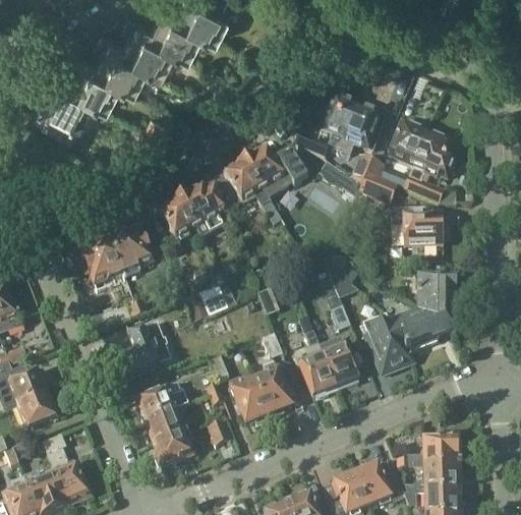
[(188,54),(200,29),(176,15),(180,7),(166,0),(153,0),(150,7),(161,13),(159,18),(157,17),(154,24),(149,34),(173,47),(188,54)]
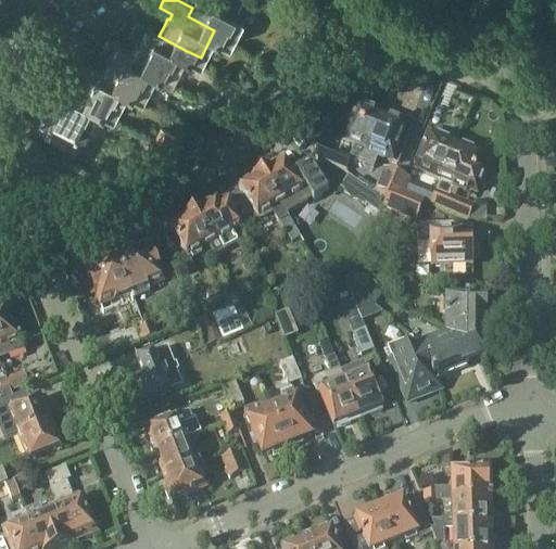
[(197,0),(192,8),(188,16),(214,30),(229,38),(243,12),(236,8),(239,0),(199,0),(198,1),(197,0)]
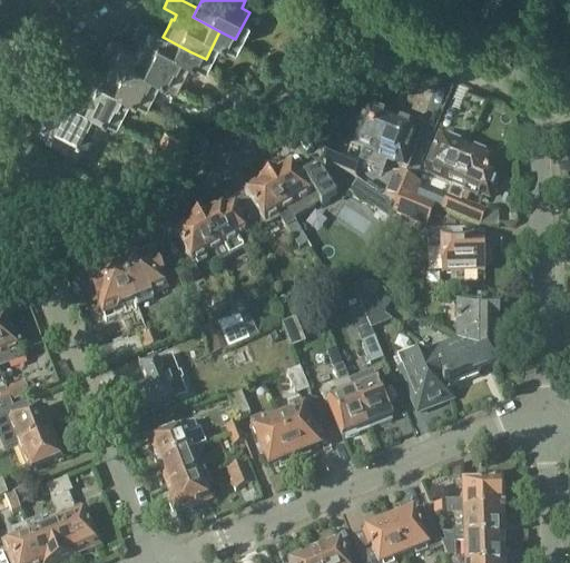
[(176,78),(189,51),(163,37),(168,27),(140,13),(134,27),(147,33),(145,38),(143,37),(138,46),(133,56),(160,70),(176,78)]
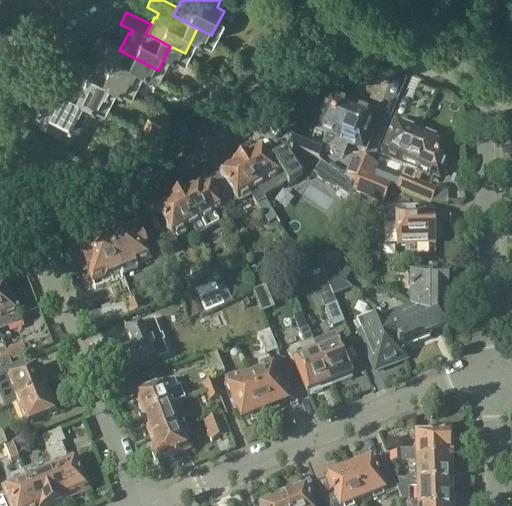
[(131,86),(144,63),(119,50),(124,41),(100,28),(93,40),(106,47),(103,52),(101,50),(97,57),(93,66),(117,79),(131,86)]
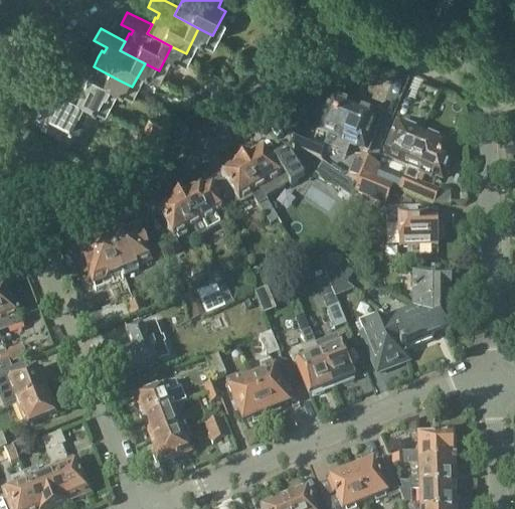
[(72,45),(66,57),(79,63),(76,68),(74,67),(70,75),(66,83),(91,96),(106,104),(118,79),(94,66),(98,57),(72,45)]
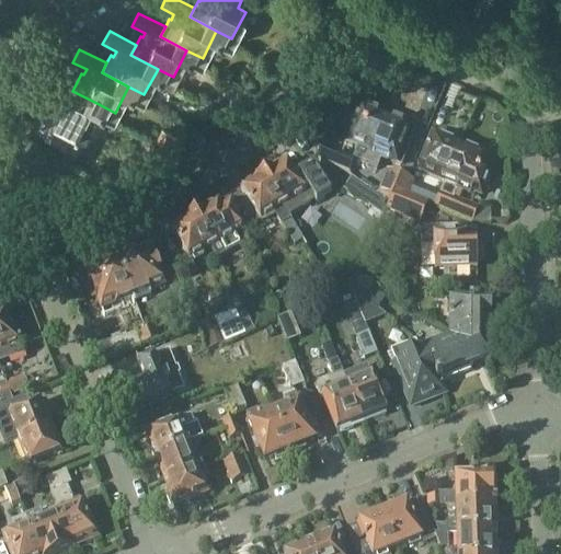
[(84,131),(99,104),(72,91),(77,82),(50,68),(44,81),(57,89),(54,93),(52,92),(43,108),(54,115),(45,133),(67,143),(76,127),(84,131)]
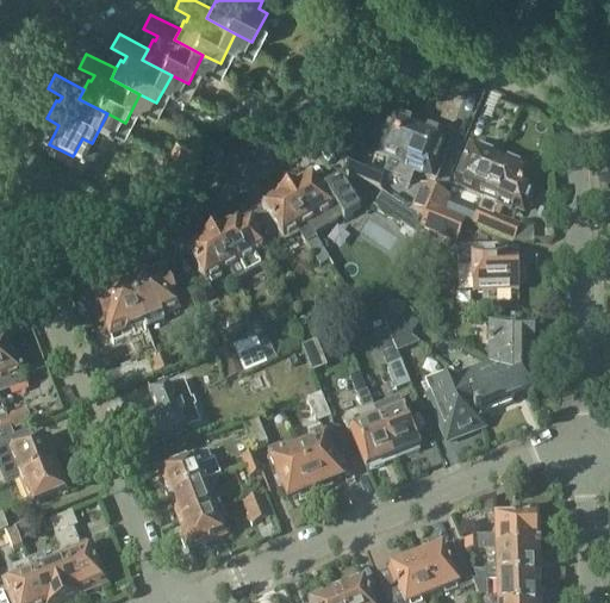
[(380,142),(377,150),(404,161),(418,122),(392,111),(380,142)]
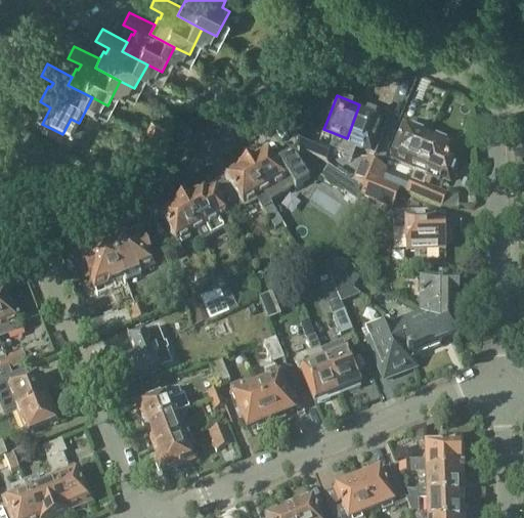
[(347,138),(337,146),(355,154),(359,143),(370,147),(379,128),(383,129),(391,111),(373,103),(370,109),(359,104),(347,138)]
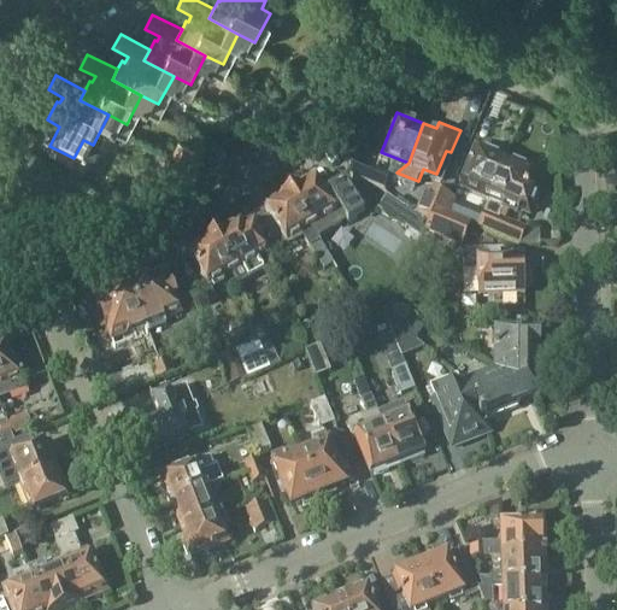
[(466,168),(460,182),(489,194),(506,156),(493,151),(489,147),(486,146),(481,146),(476,144),(472,154),(466,168)]
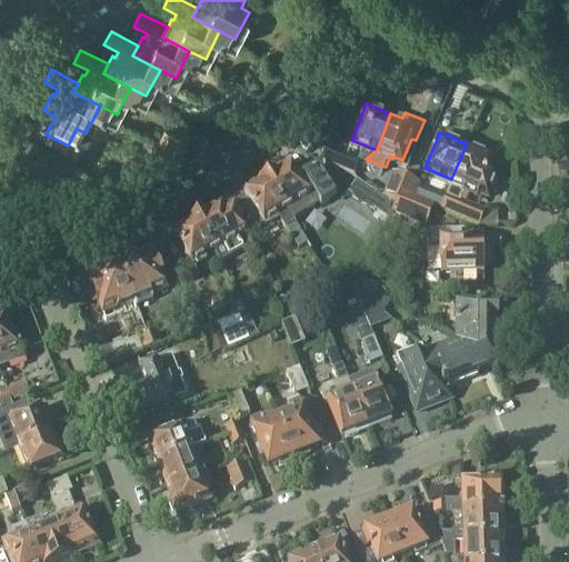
[(446,193),(441,204),(479,220),(485,204),(466,198),(470,186),(488,193),(497,170),(488,167),(493,154),(489,152),(487,150),(482,148),(478,148),(467,143),(451,179),(446,193)]
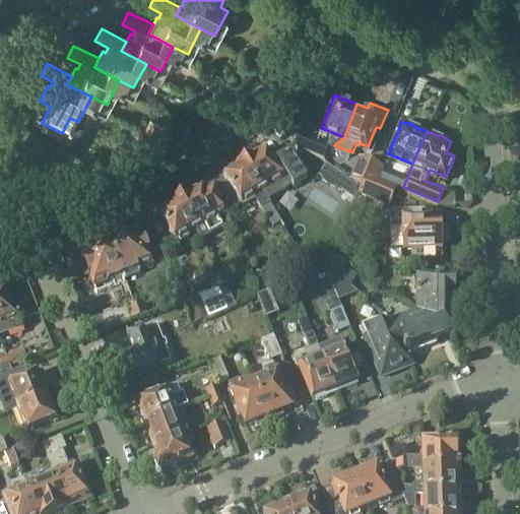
[(302,134),(298,146),(325,156),(327,151),(329,145),(328,144),(322,142),(302,134)]
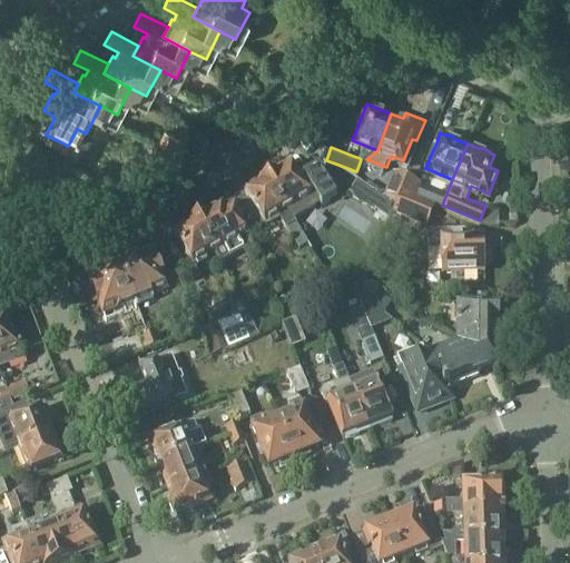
[(278,167),(268,174),(294,215),(321,199),(322,201),(330,197),(330,196),(335,193),(333,187),(318,163),(303,171),(303,173),(300,174),(291,159),(287,161),(283,160),(279,163),(278,167)]
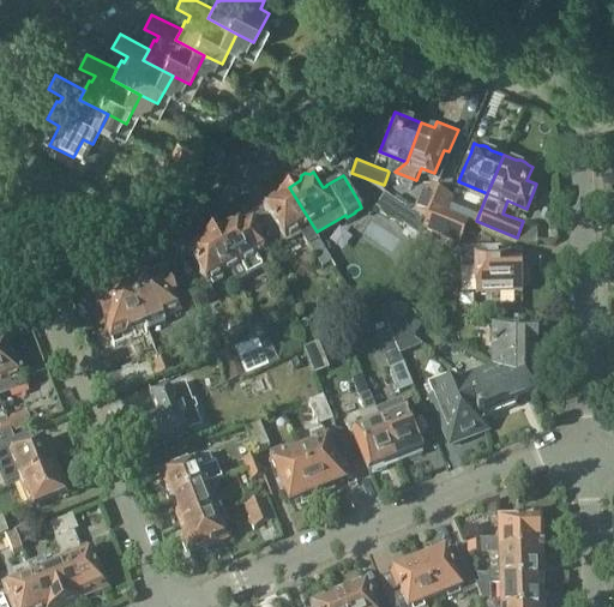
[(425,181),(414,208),(427,215),(432,203),(433,204),(433,203),(440,187),(426,181),(425,181)]
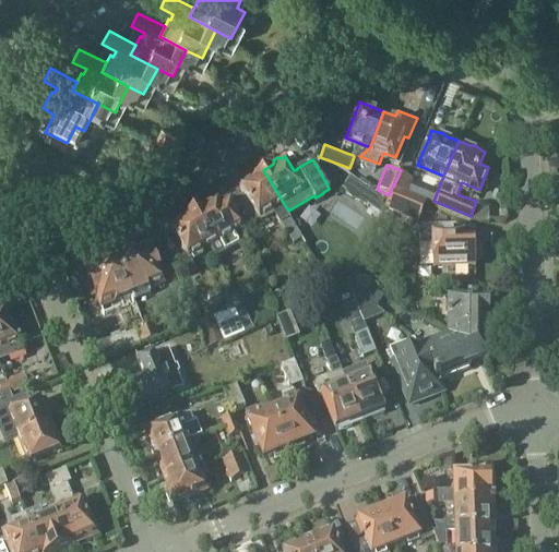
[(401,170),(394,184),(406,190),(412,177),(414,172),(401,168),(401,170)]
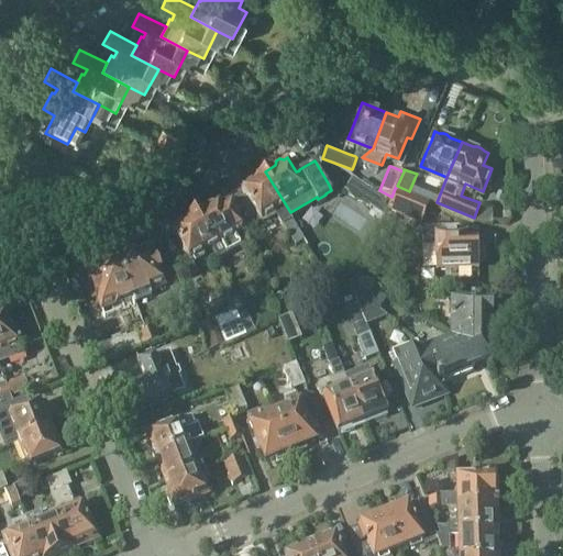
[(235,196),(234,197),(245,224),(261,217),(276,208),(296,241),(305,235),(290,212),(265,171),(254,178),(250,177),(246,179),(245,182),(243,185),(246,191),(236,197),(235,196)]
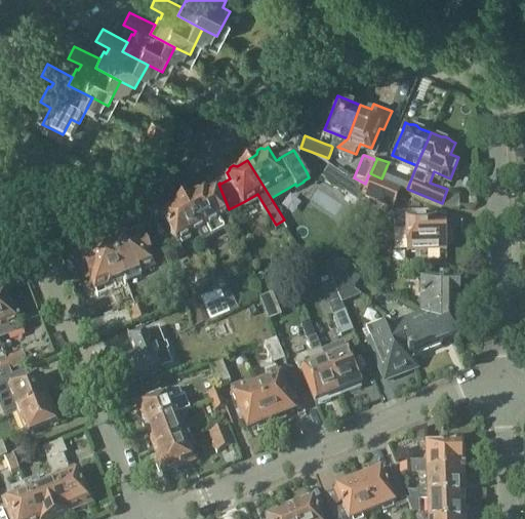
[(329,161),(321,173),(345,189),(353,175),(329,161)]
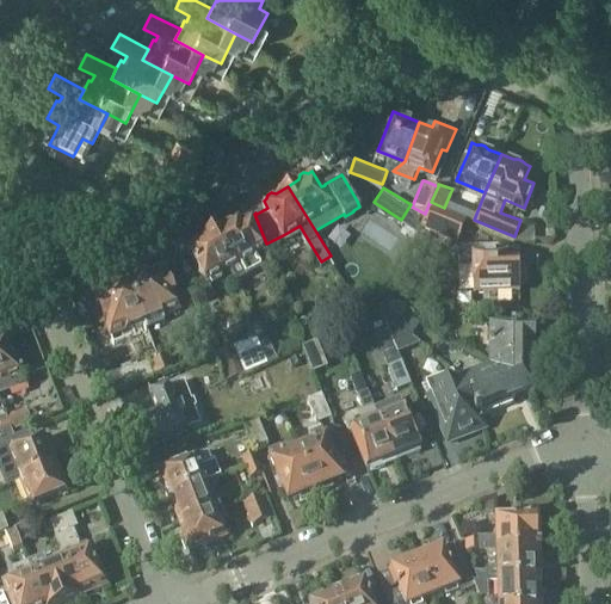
[(425,214),(421,223),(457,238),(466,216),(431,203),(430,202),(425,214)]
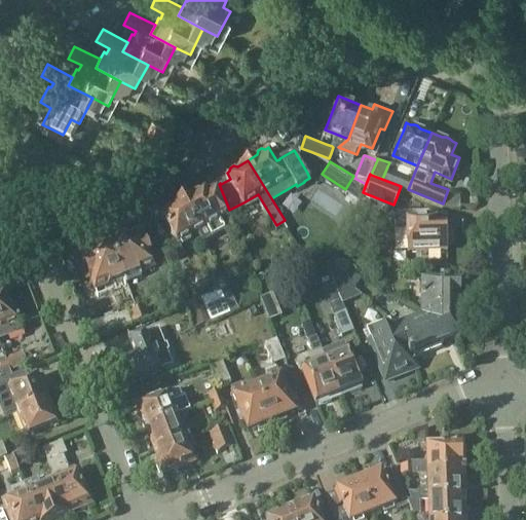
[(192,192),(182,198),(198,228),(203,237),(226,225),(220,215),(229,210),(219,184),(218,184),(218,186),(208,191),(204,186),(201,187),(197,185),(192,188),(192,192)]
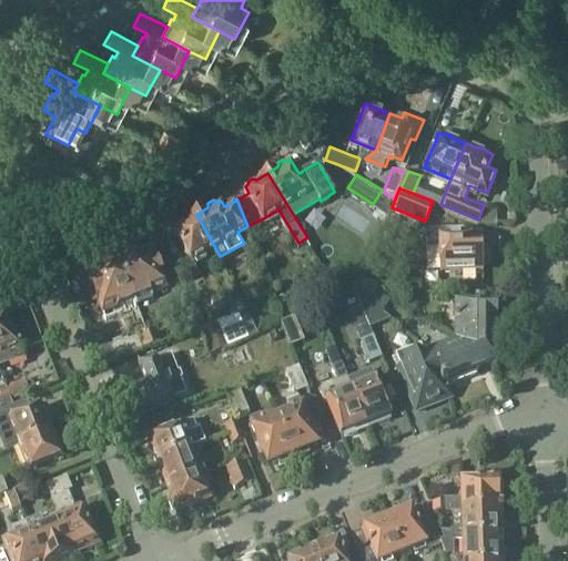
[(175,225),(173,226),(188,251),(192,258),(208,250),(214,246),(196,214),(193,215),(189,218),(186,218),(185,216),(175,222),(176,225),(175,225)]
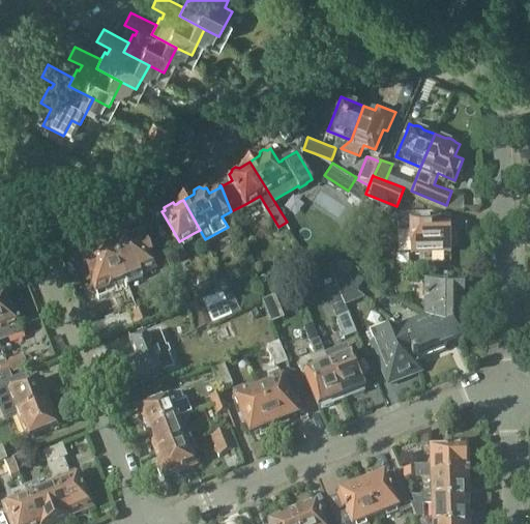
[(420,209),(398,210),(399,228),(410,227),(411,250),(450,248),(450,241),(457,238),(457,230),(450,227),(449,221),(434,221),(433,215),(420,215),(420,209)]
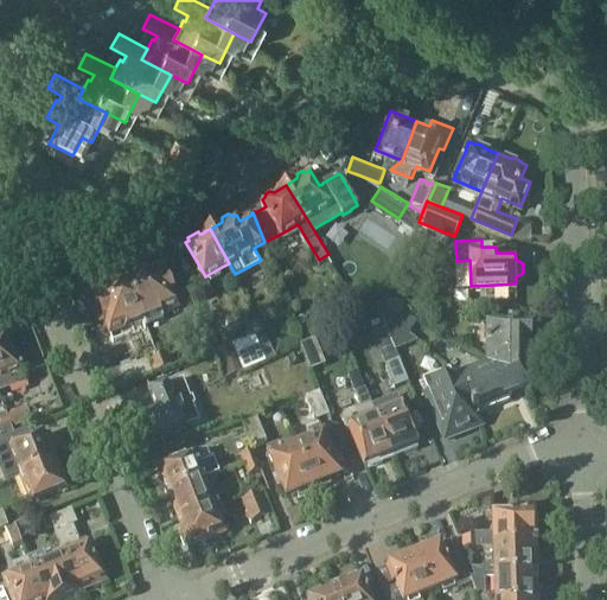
[(140,265),(126,270),(144,317),(179,302),(163,261),(144,268),(140,265)]
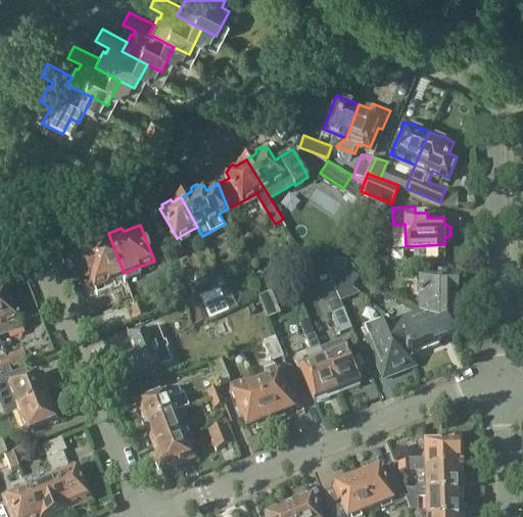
[(109,279),(124,273),(108,233),(96,237),(96,242),(80,248),(90,272),(94,284),(109,279)]
